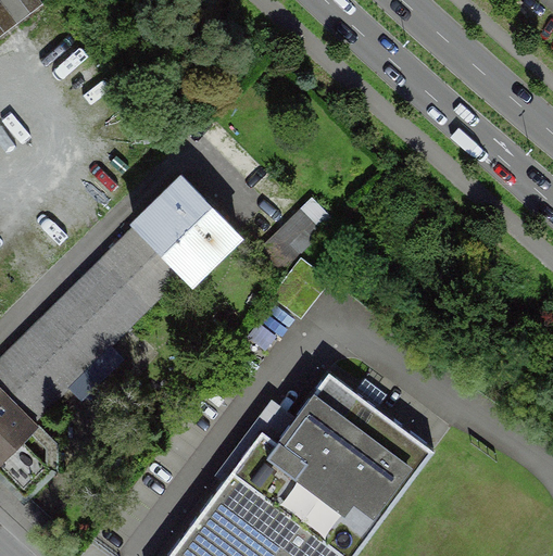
[(0,36),(42,4),(38,0),(0,0),(0,36)]
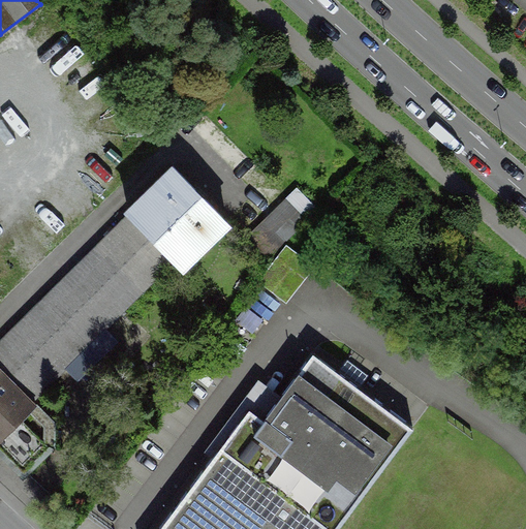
[(126,211),(128,213),(175,260),(181,268),(226,223),(172,166),(126,211)]
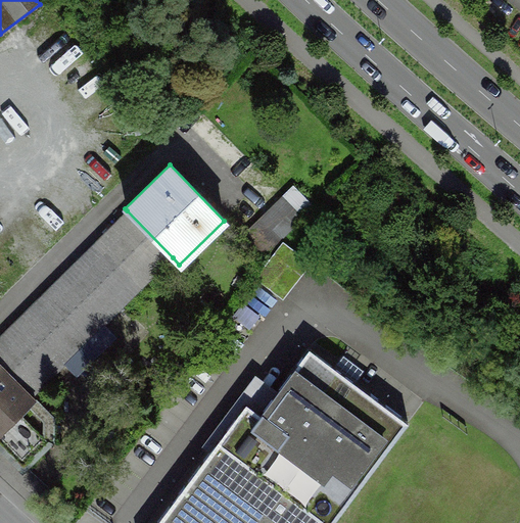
[(282,197),(239,239),(261,260),(303,219),(282,197)]
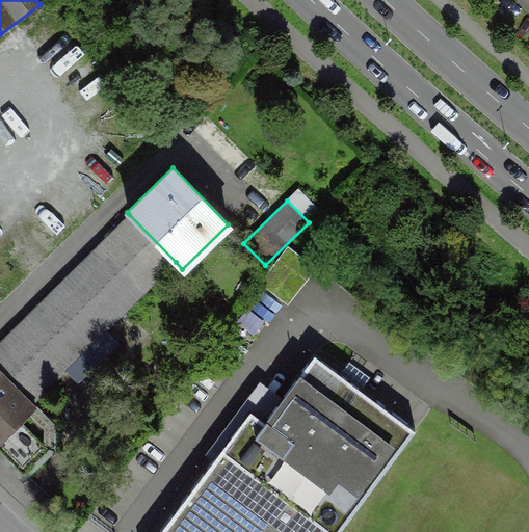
[(176,262),(129,214),(96,247),(142,295),(176,262)]
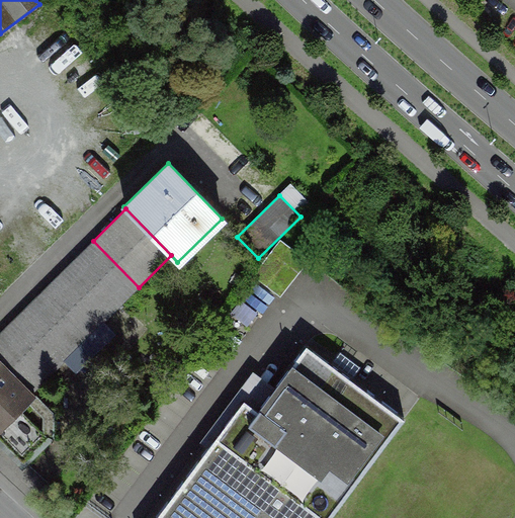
[(0,361),(30,394),(139,287),(93,241),(0,332),(0,361)]
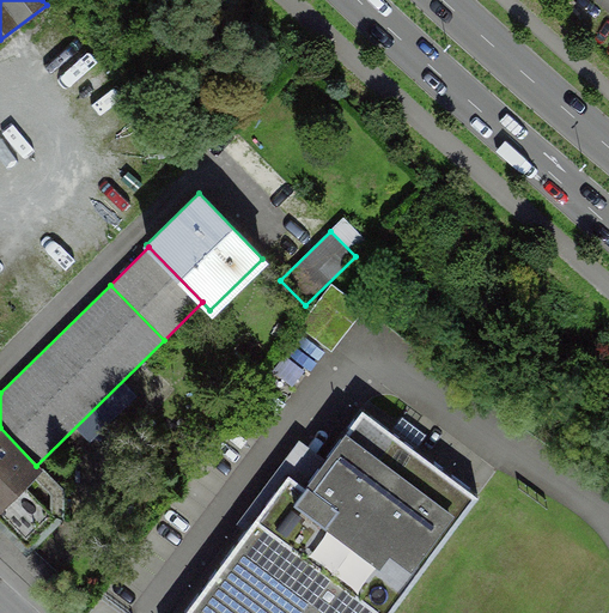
[(287,473),(181,612),(388,612),(476,496),(360,408),(303,485),(287,473)]
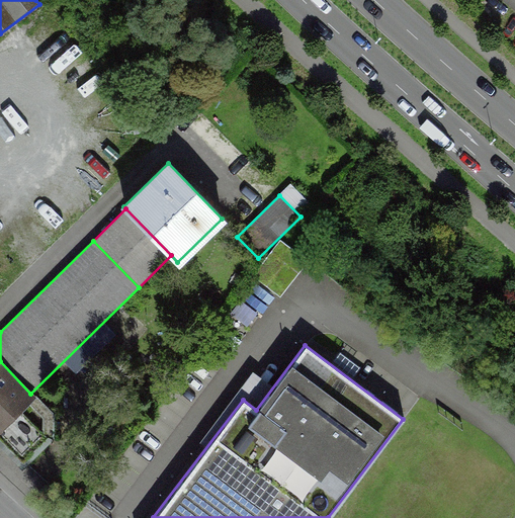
[(0,429),(18,412),(34,397),(30,394),(0,361),(0,429)]
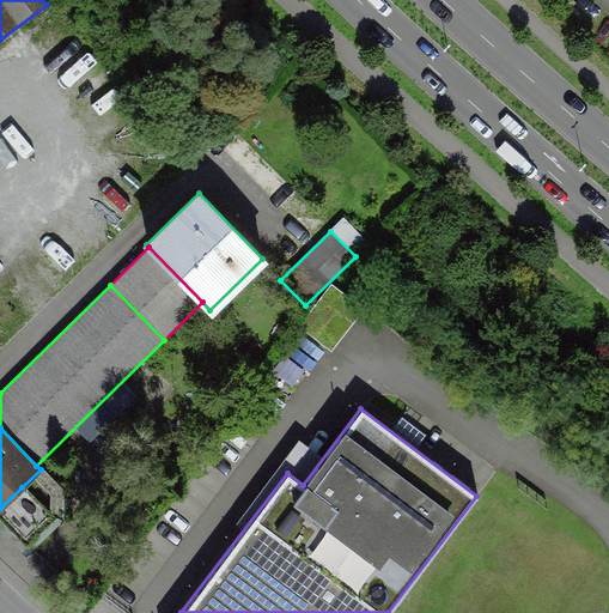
[(22,487),(0,508),(0,522),(22,544),(49,515),(22,487)]
